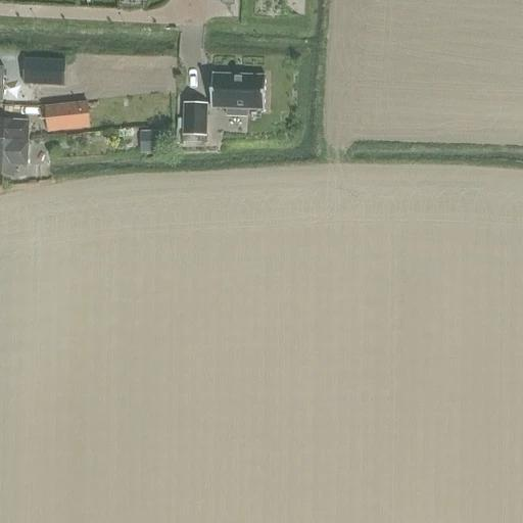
[(24,85),(64,87),(65,60),(25,59),(24,85)]
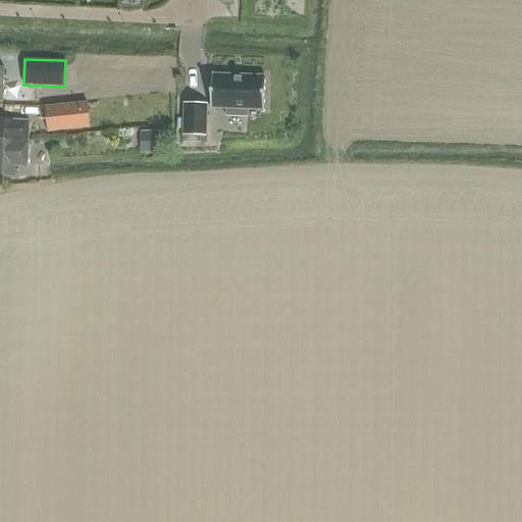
[(265,75),(212,74),(211,108),(226,108),(226,115),(247,116),(248,109),(264,109),(265,75)]
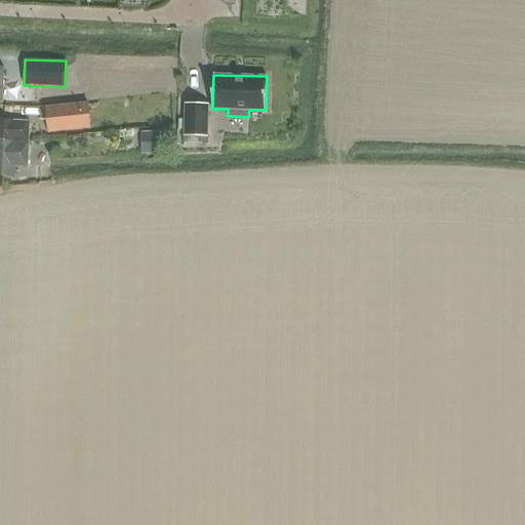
[(47,133),(90,129),(88,103),(45,107),(47,133)]
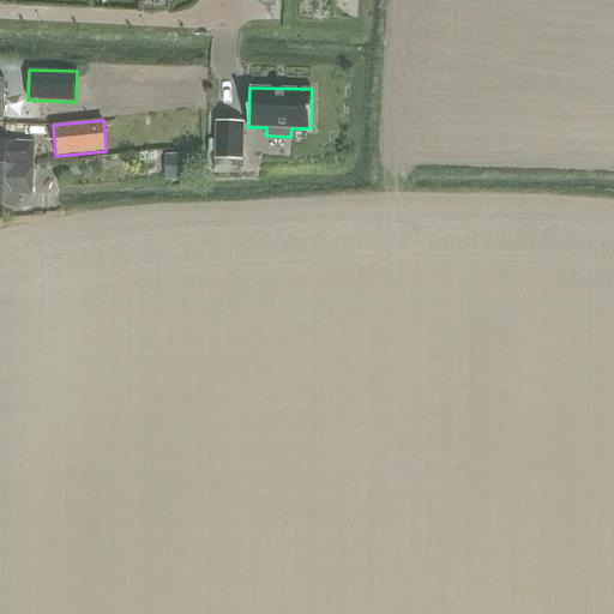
[(244,121),(217,121),(216,160),(242,160),(244,121)]
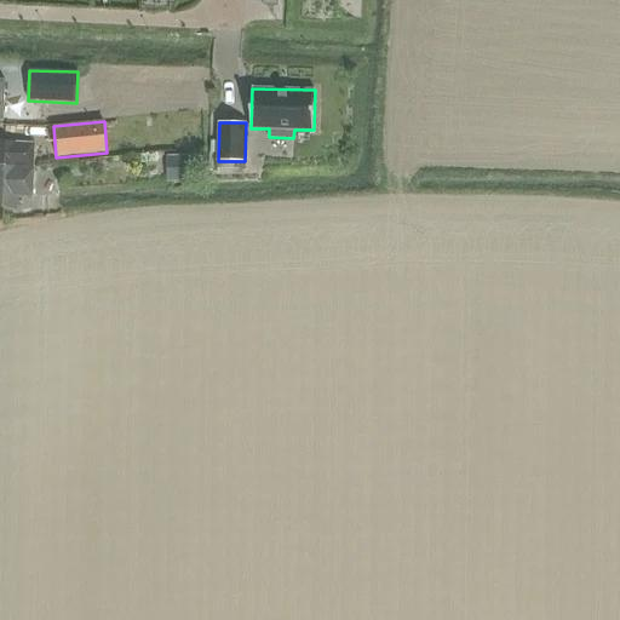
[(0,166),(19,167),(34,166),(34,143),(16,143),(0,142),(0,166)]
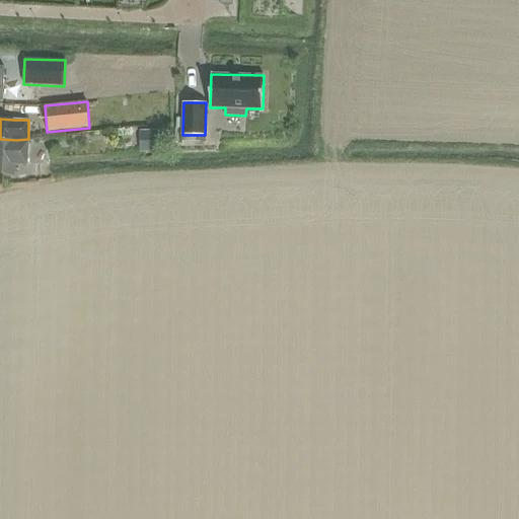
[(139,130),(140,141),(165,141),(165,130),(139,130)]
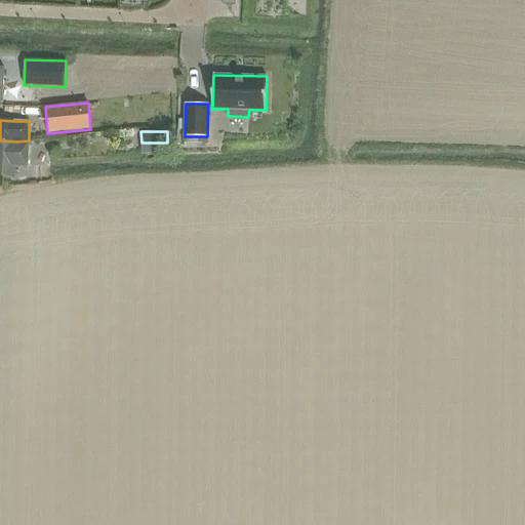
[(0,174),(14,176),(15,167),(28,167),(29,140),(16,142),(0,140),(0,174)]
